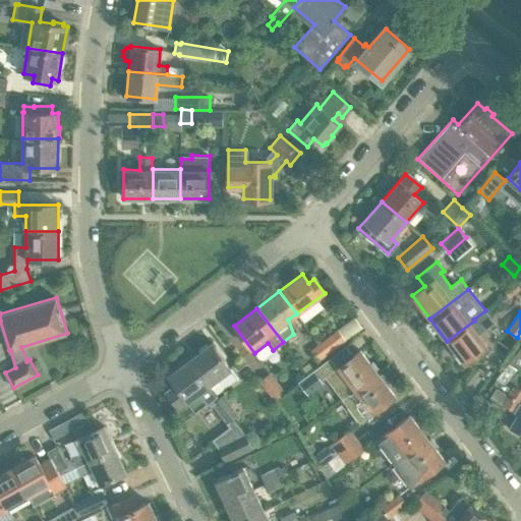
[(486,346),(476,333),(480,329),(474,321),(447,341),(464,363),(486,346)]
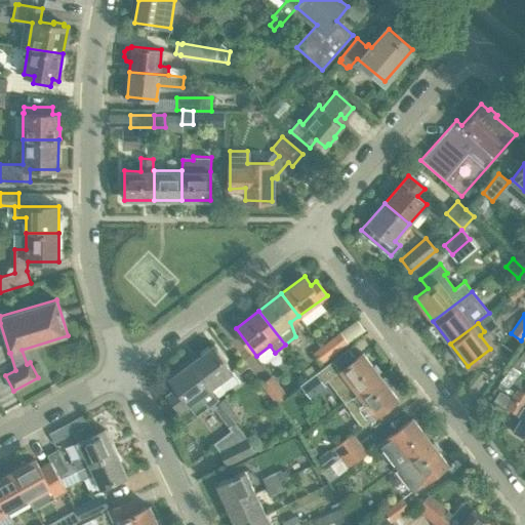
[(329,357),(348,342),(340,333),(321,347),(329,357)]
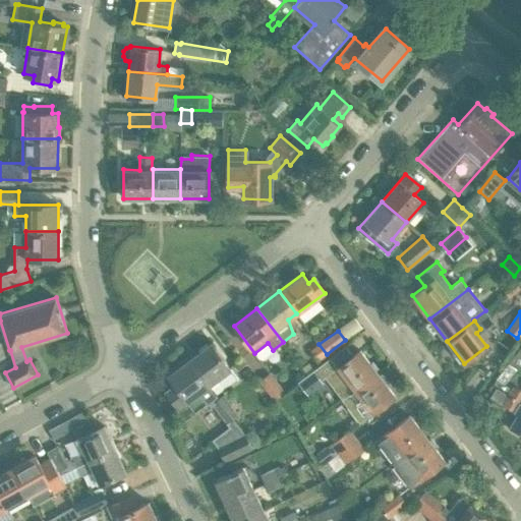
[(238,380),(211,343),(188,360),(208,386),(229,370),(236,381),(238,380)]
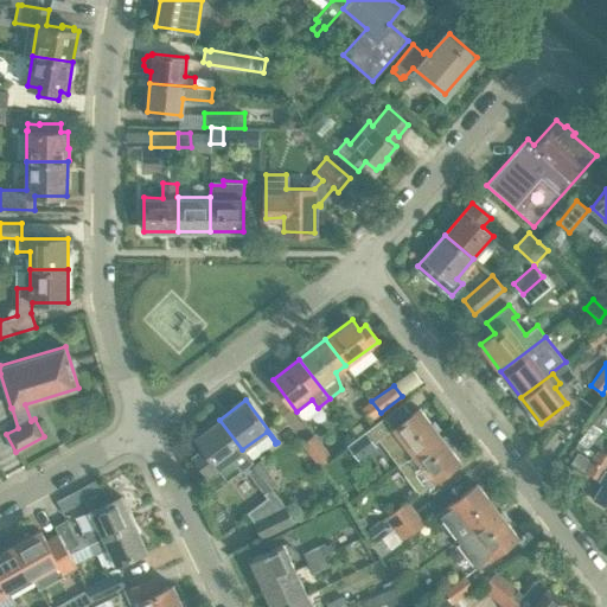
[(381,413),(371,401),(362,409),(370,421),(381,413)]
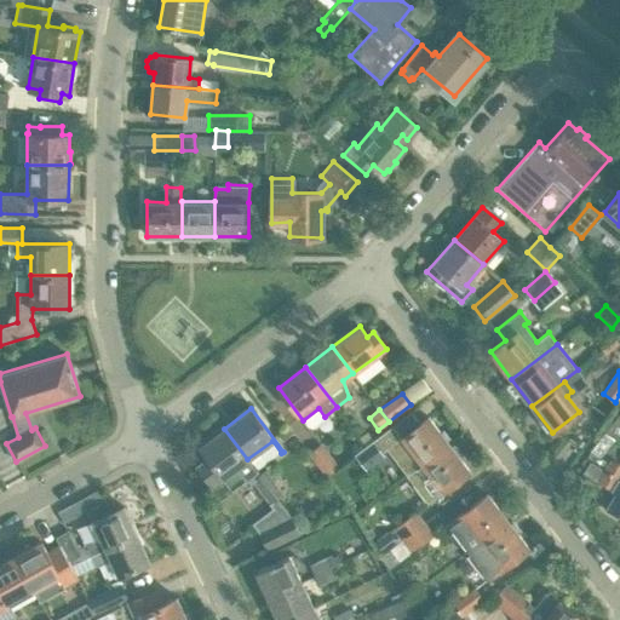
[(422,464),(448,443),(428,417),(386,448),(407,475),(422,464)]
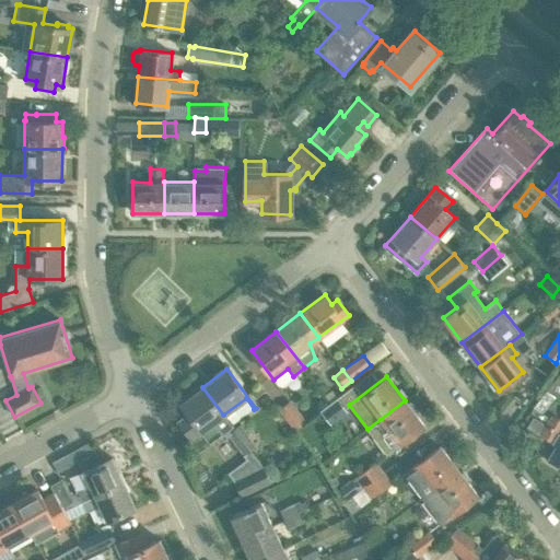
[(234,430),(223,415),(202,387),(179,404),(188,415),(177,422),(190,440),(201,432),(209,442),(225,430),(229,434),(234,430)]
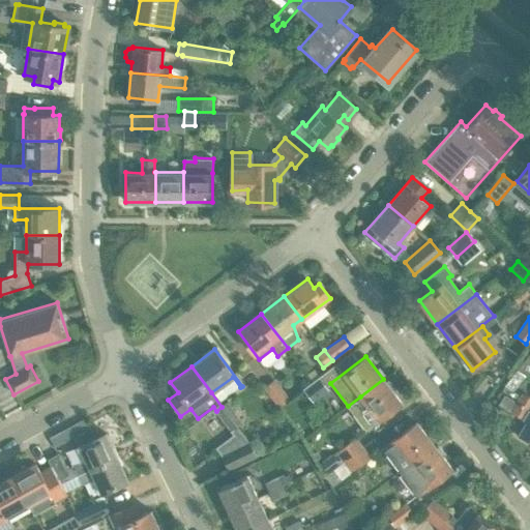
[(348,406),(365,430),(402,403),(383,379),(360,396),(348,406)]
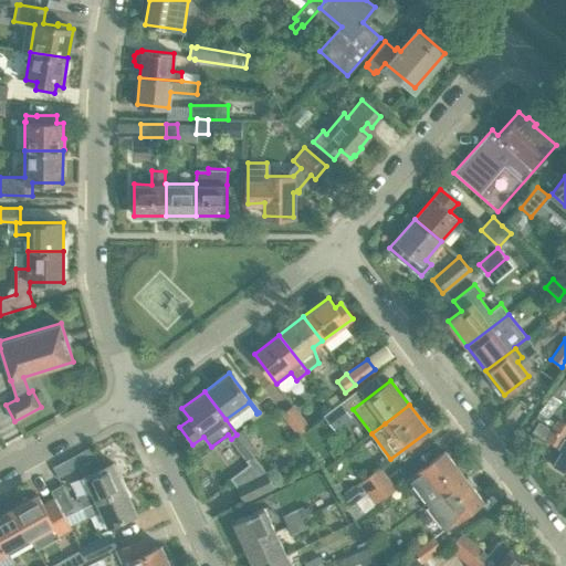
[(308,427),(293,406),(283,413),(297,435),(308,427)]
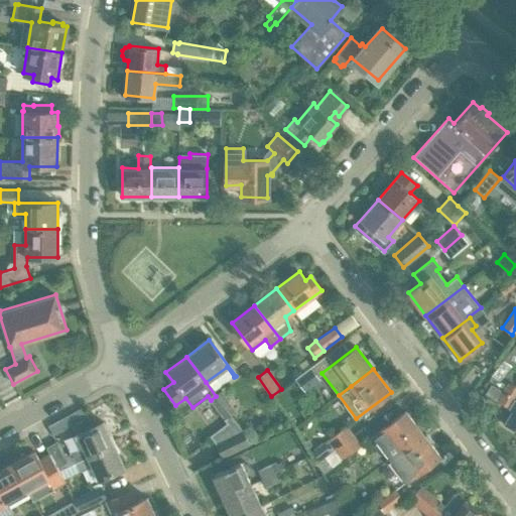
[(514,399),(515,396),(515,387),(508,383),(506,387),(502,385),(499,391),(503,393),(514,399)]
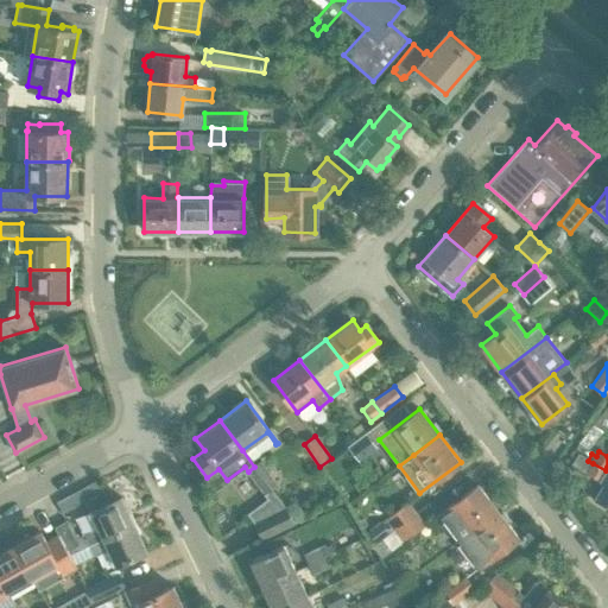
[(277,486),(260,463),(254,467),(272,489),(277,486)]
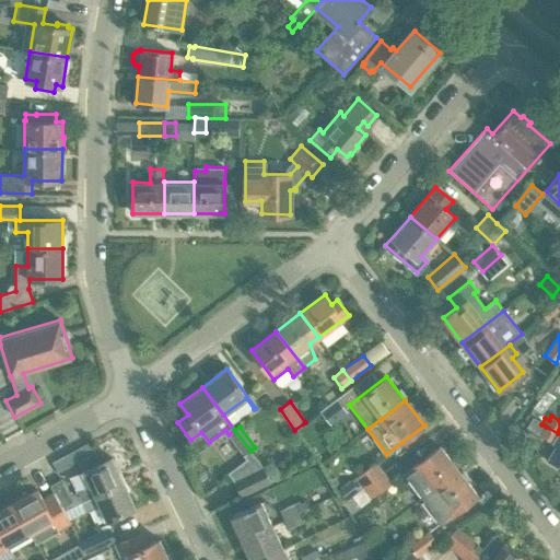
[(546,461),(559,468),(559,434),(558,433),(546,427),(540,435),(556,445),(546,461)]
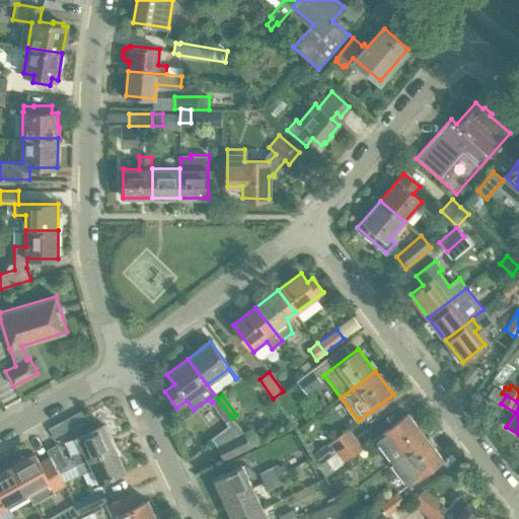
[(389,463),(425,436),(408,414),(372,440),(389,463)]
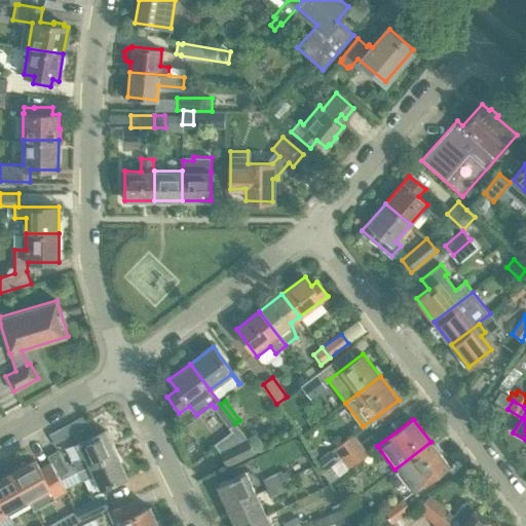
[(221,452),(227,465),(255,453),(247,438),(235,423),(230,427),(235,436),(218,449),(221,452)]
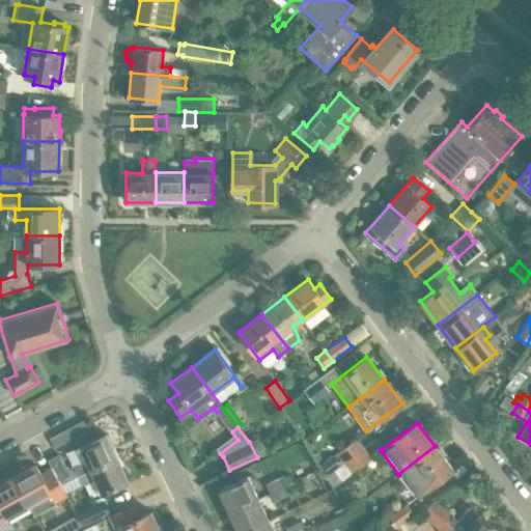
[(90,470),(116,457),(106,434),(94,439),(90,429),(75,437),(86,460),(75,466),(79,476),(90,470)]
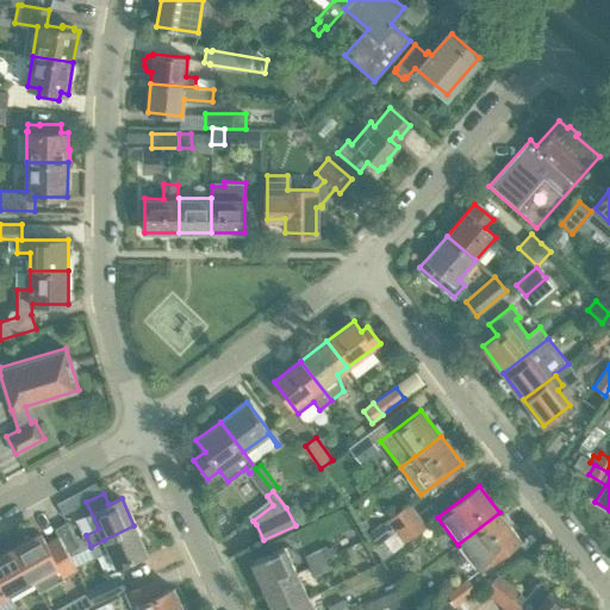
[(396,531),(418,515),(410,503),(387,520),(396,531)]
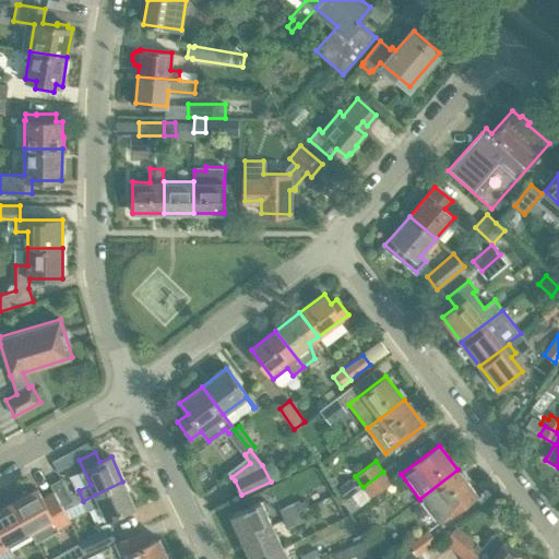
[(438,523),(476,494),(458,470),(419,499),(438,523)]
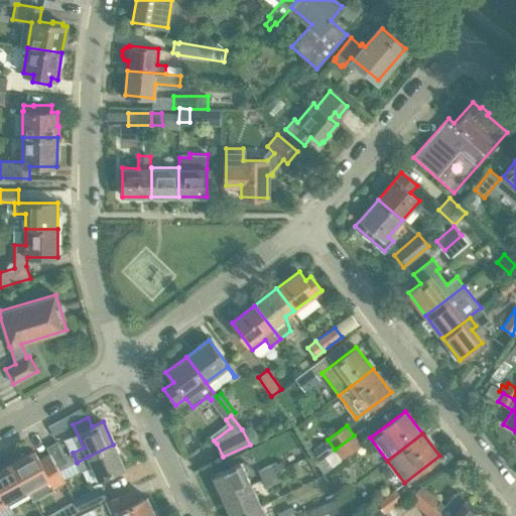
[(342,459),(361,444),(354,435),(335,449),(342,459)]
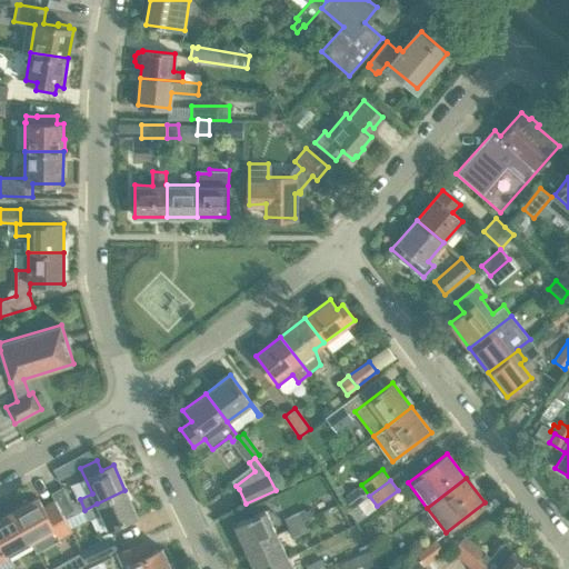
[(76,510),(63,487),(51,493),(55,501),(63,517),(76,510)]
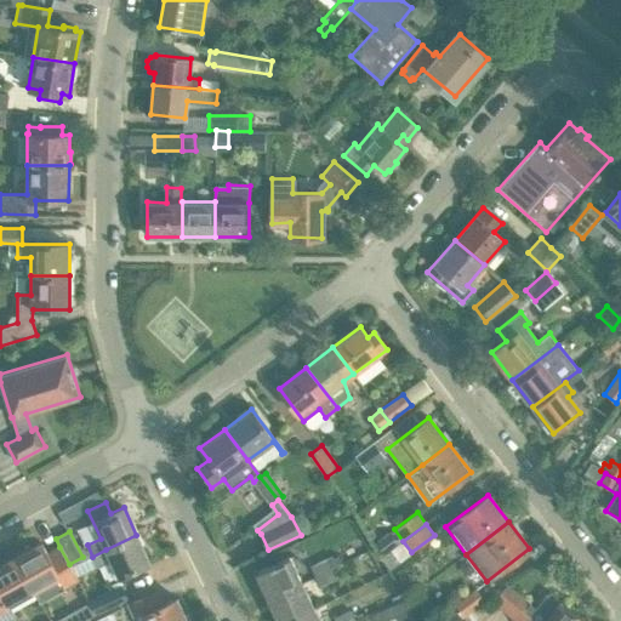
[(119,577),(151,563),(136,535),(106,550),(92,557),(97,568),(110,560),(119,577)]
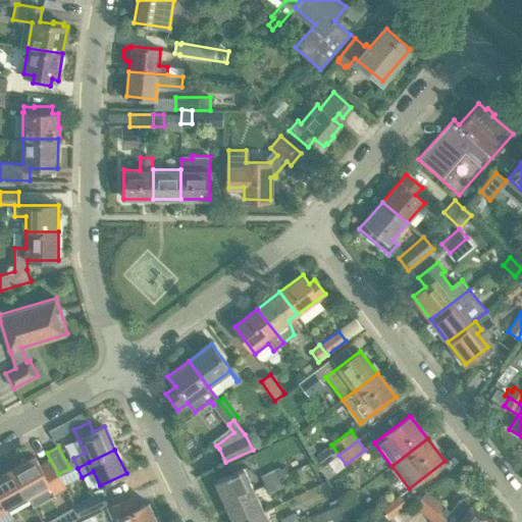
[(40,466),(35,456),(12,469),(28,497),(49,484),(54,493),(65,487),(59,476),(58,474),(50,460),(40,466)]
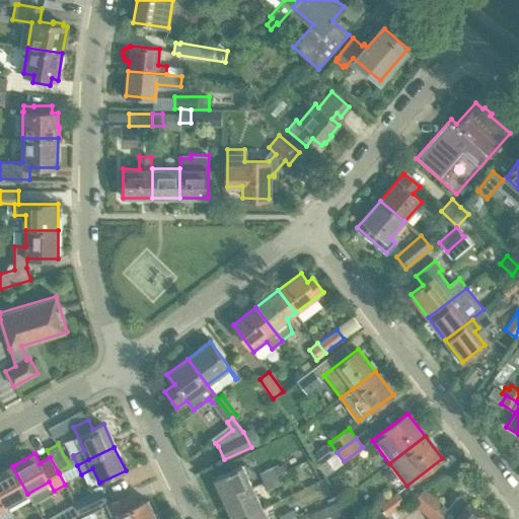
[(244,470),(241,465),(214,478),(216,484),(224,501),(251,488),(244,470)]
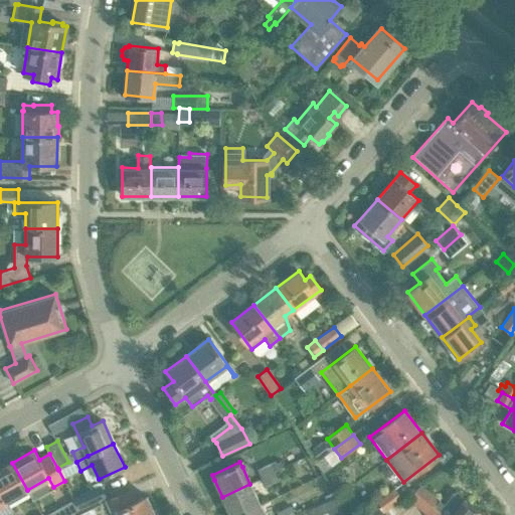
[(27,490),(12,463),(0,469),(0,514),(4,514),(12,510),(7,502),(27,490)]
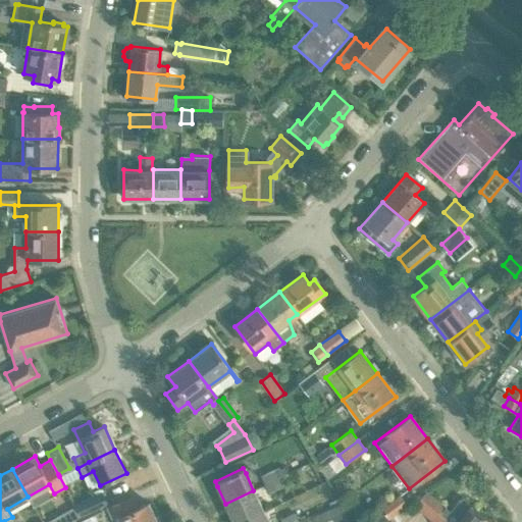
[(264,484),(277,479),(282,477),(278,469),(274,471),(273,470),(260,476),(264,484)]
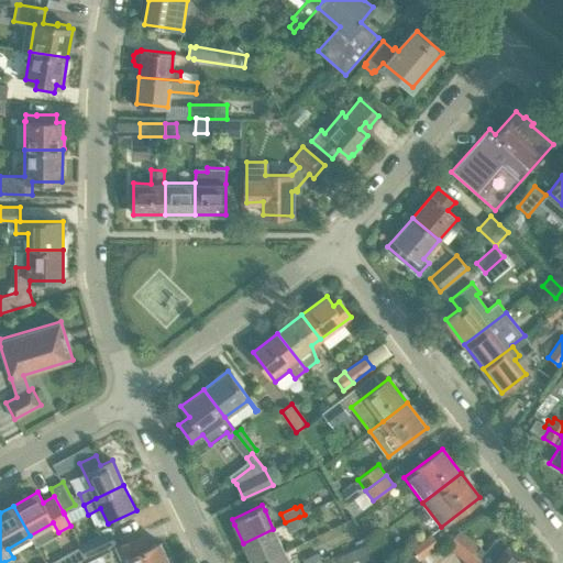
[(305,527),(299,517),(285,522),(290,532),(305,527)]
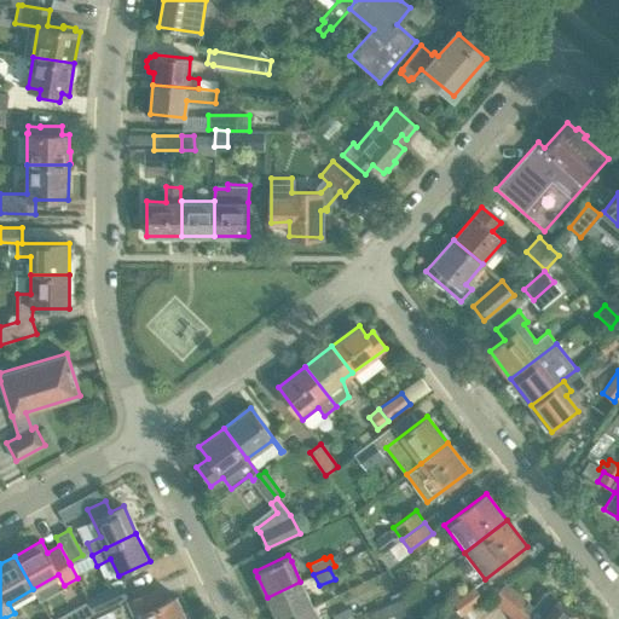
[(284,618),(312,606),(301,582),(300,582),(267,597),(277,618),(284,618)]
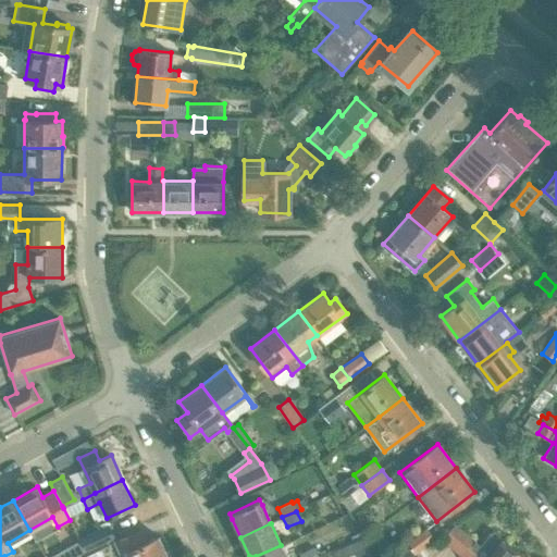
[(114,537),(109,525),(85,536),(91,548),(114,537)]
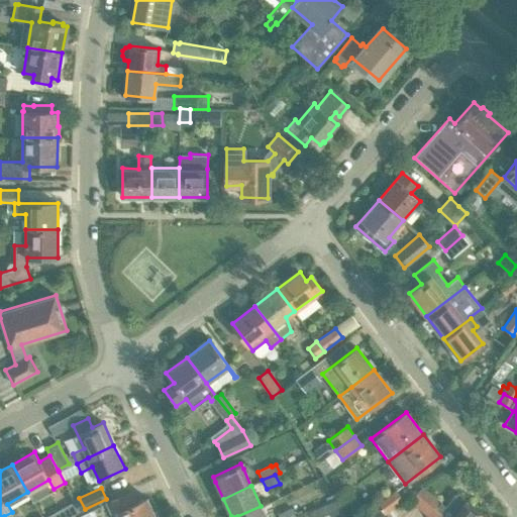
[(443,516),(440,514),(445,507),(421,488),(409,503),(428,516),(443,516)]
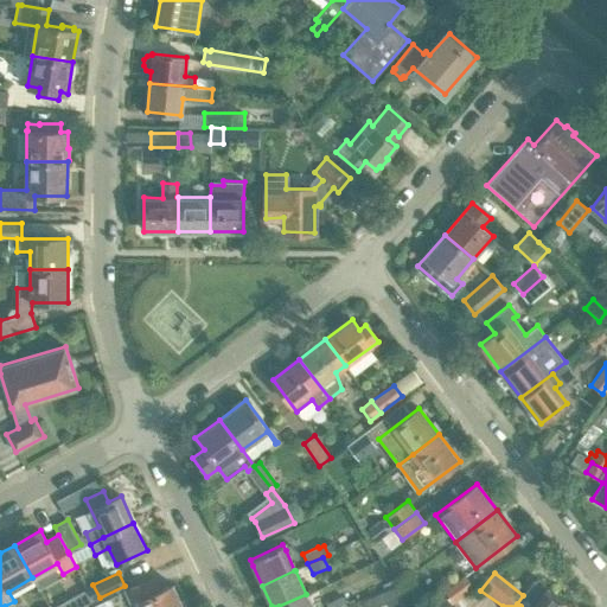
[(451,605),(473,587),(464,576),(451,587),(447,582),(439,588),(451,605)]
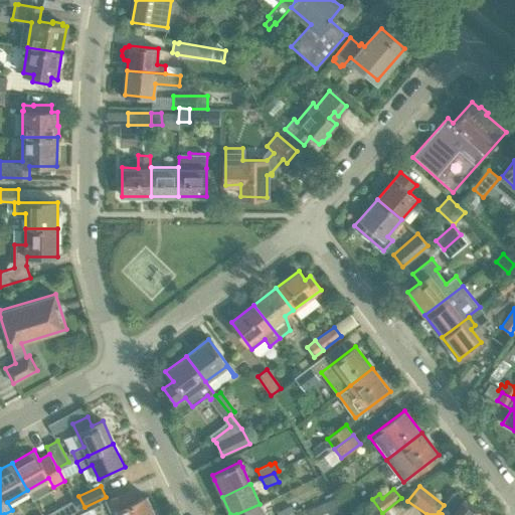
[(155,514),(146,496),(136,501),(130,490),(106,501),(111,512),(118,509),(120,514),(155,514)]
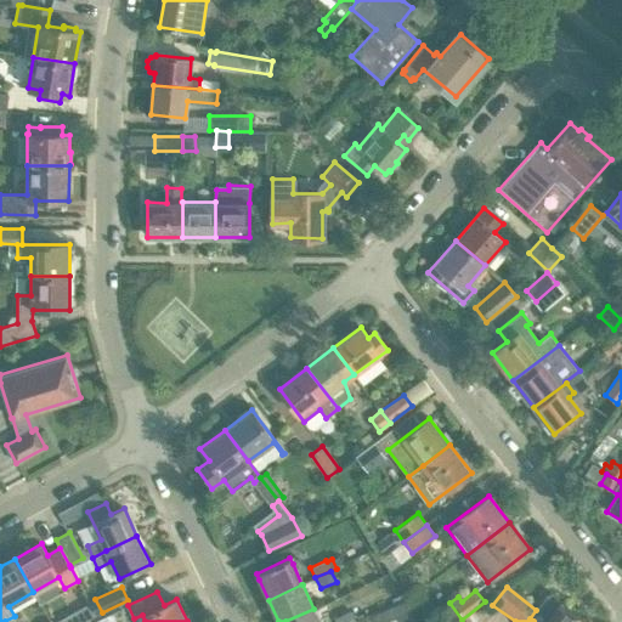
[(533,621),(586,621),(549,593),(536,610),(530,618),(533,621)]
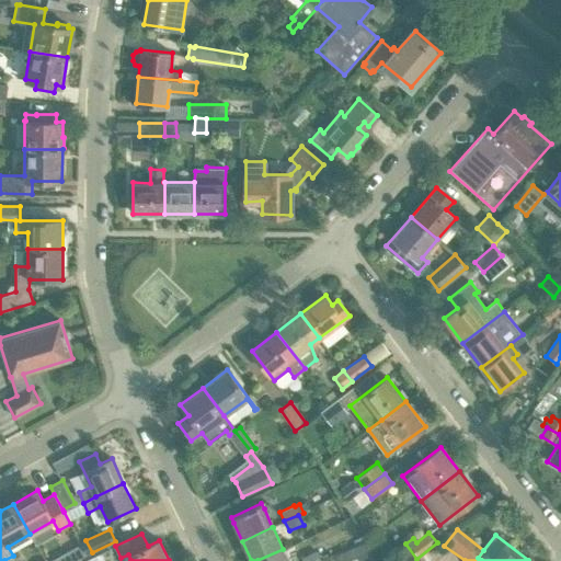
[(288,560),(283,549),(258,560),(288,560)]
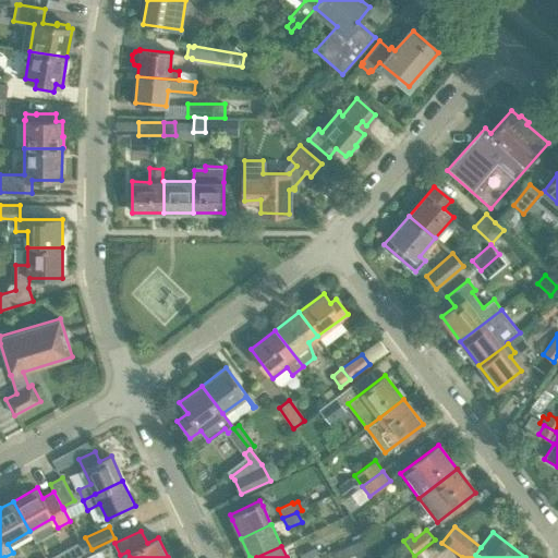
[(63,557),(58,547),(46,554),(48,557),(63,557)]
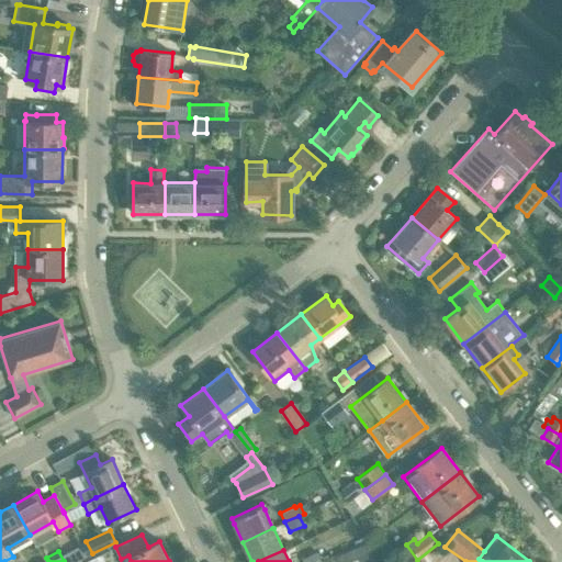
[(304,561),(318,561),(321,561),(316,552),(303,559),(304,561)]
